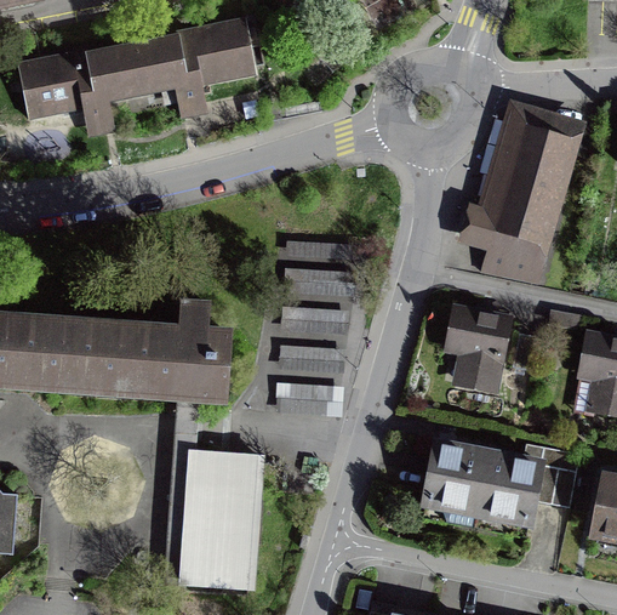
[(0,0),(0,10),(46,1),(46,0),(0,0)]
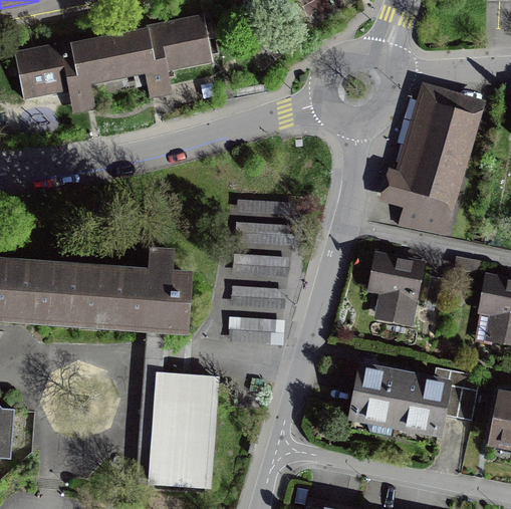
[(205,12),(14,52),(24,100),(67,90),(72,113),(94,108),(89,86),(144,74),(149,99),(176,93),(172,73),(216,64),(205,12)]
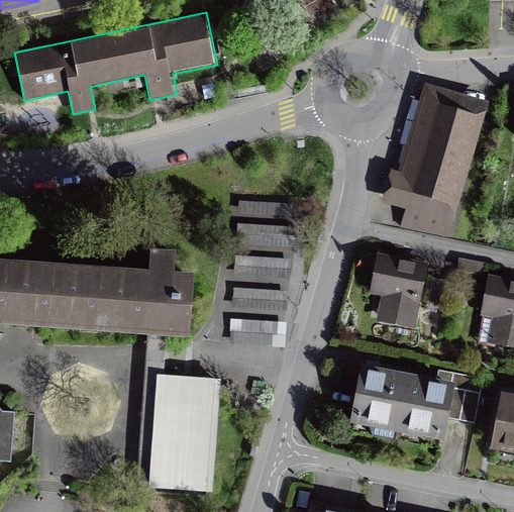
[(399,215),(447,222),(489,91),(430,75),(406,161),(394,158),(384,191),(404,197),(399,215)]
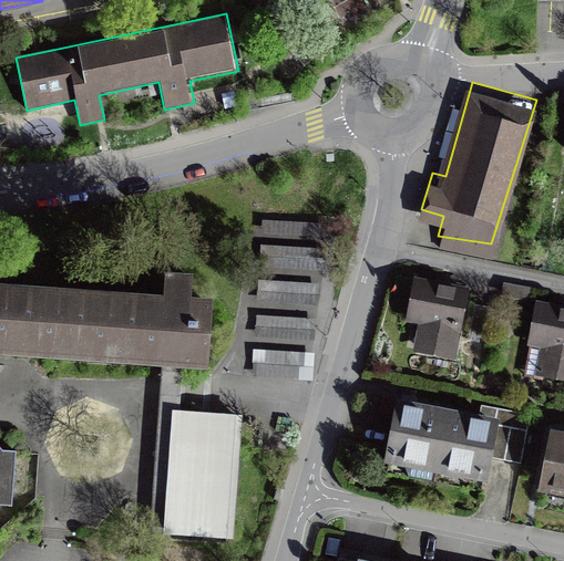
[(318,207),(258,205),(252,365),(311,367),(318,207)]
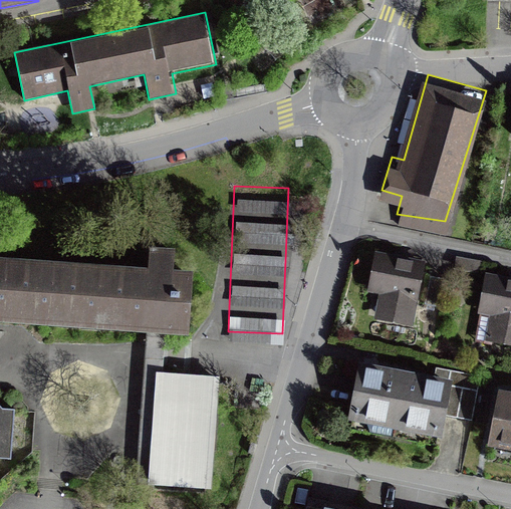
[(0,454),(8,455),(11,405),(0,405),(0,311),(155,324),(185,326),(192,274),(174,273),(176,246),(150,245),(148,267),(0,256),(0,454)]
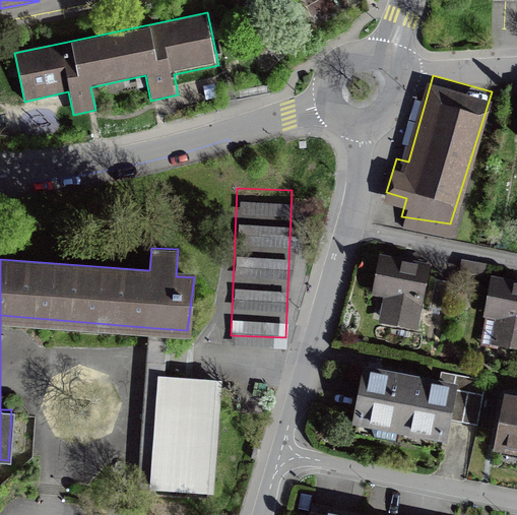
[(377,320),(415,328),(429,261),(377,250),(368,293),(382,296),(377,320)]
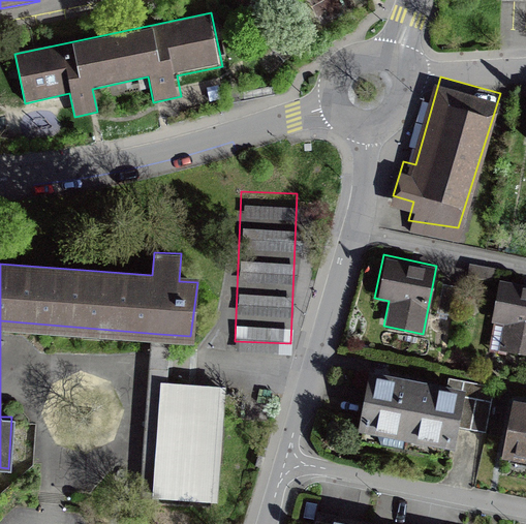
[(498,350),(525,356),(525,286),(498,281),(489,322),(503,326),(498,350)]
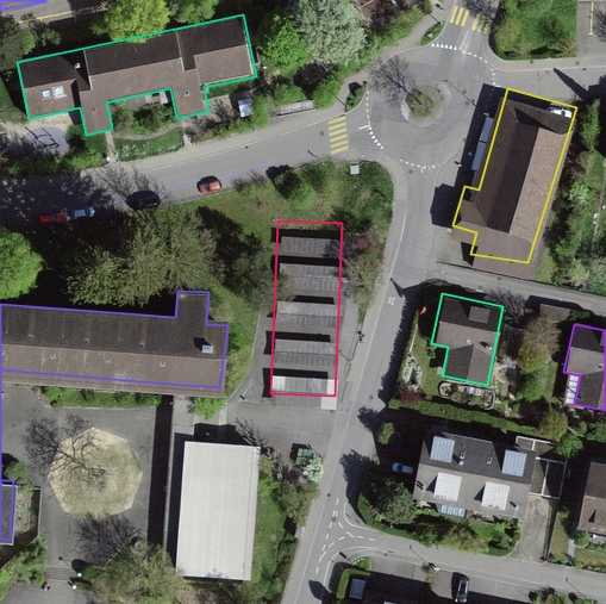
[(413,498),(523,521),(536,456),(428,433),(413,498)]
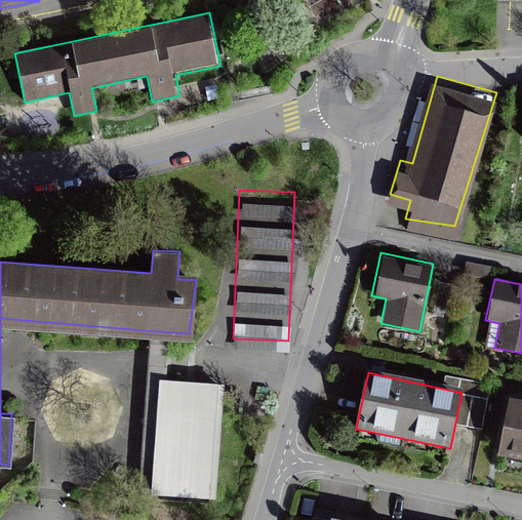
[(158,383),(151,495),(215,500),(223,387),(158,383)]
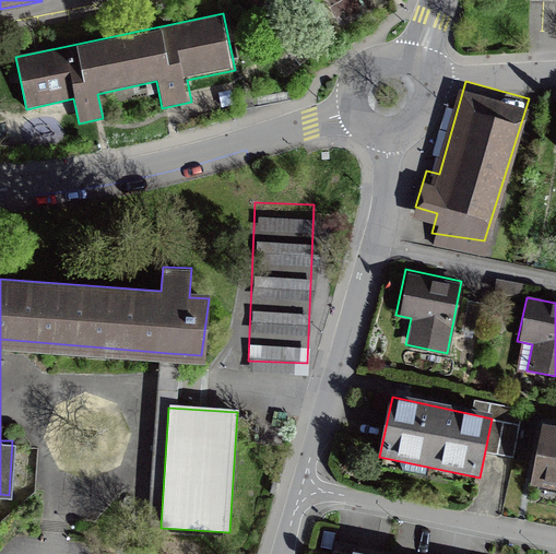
[(555,429),(544,427),(532,486),(555,491),(555,429)]
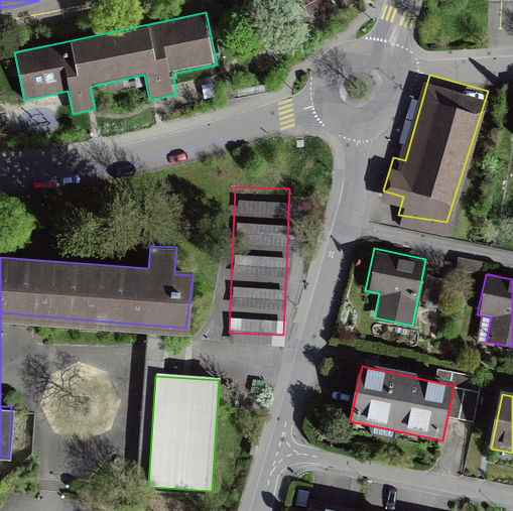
[(323,510),(325,504),(310,501),(307,510),(323,510)]
